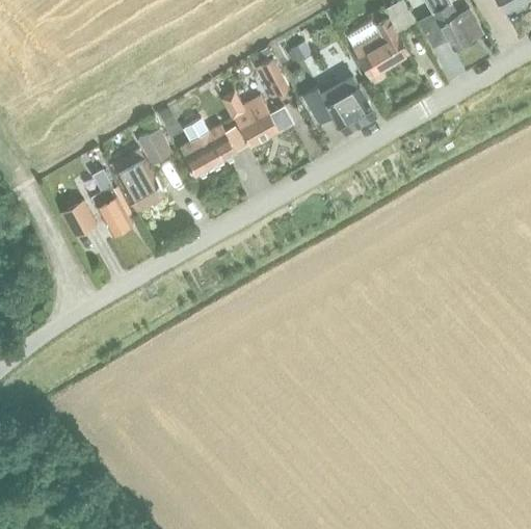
[(409,0),(394,4),(400,29),(418,25),(412,0),(409,0)]
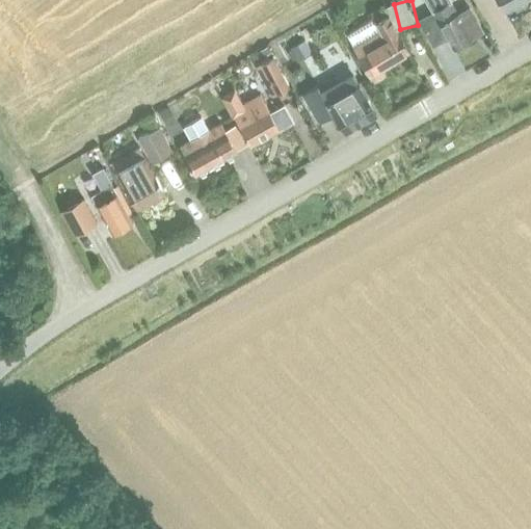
[(448,0),(422,0),(430,15),(418,22),(424,34),(432,50),(448,43),(453,52),(481,35),(468,9),(456,16),(450,5),(451,4),(448,0)]
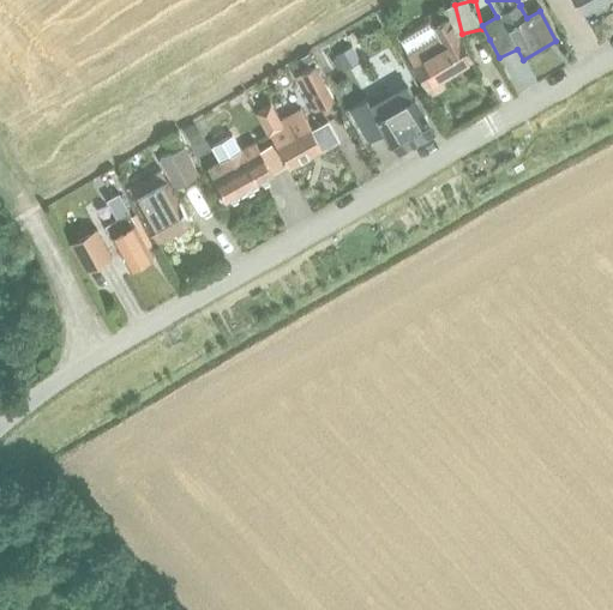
[(571,0),(581,16),(610,1),(608,0),(571,0)]
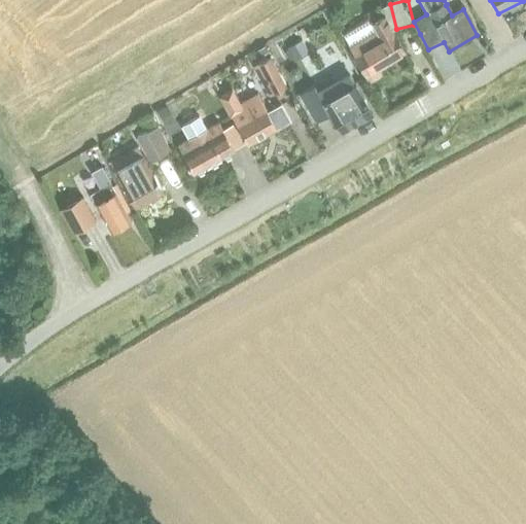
[(349,47),(369,83),(381,77),(377,70),(392,60),(390,56),(400,49),(384,19),(373,26),(377,32),(349,47)]
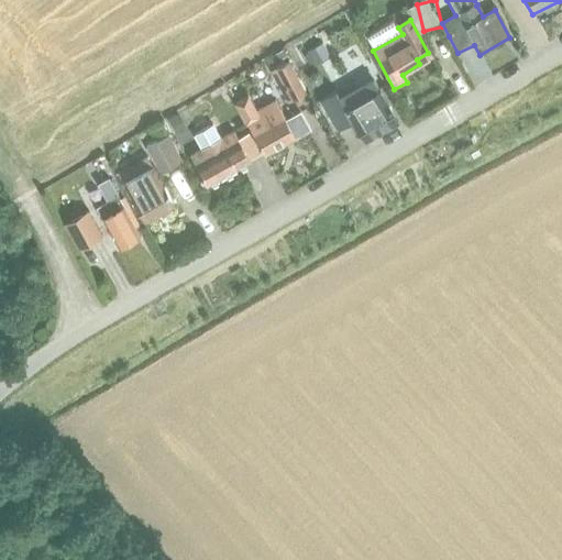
[(321,43),(306,53),(315,66),(330,56),(321,43)]
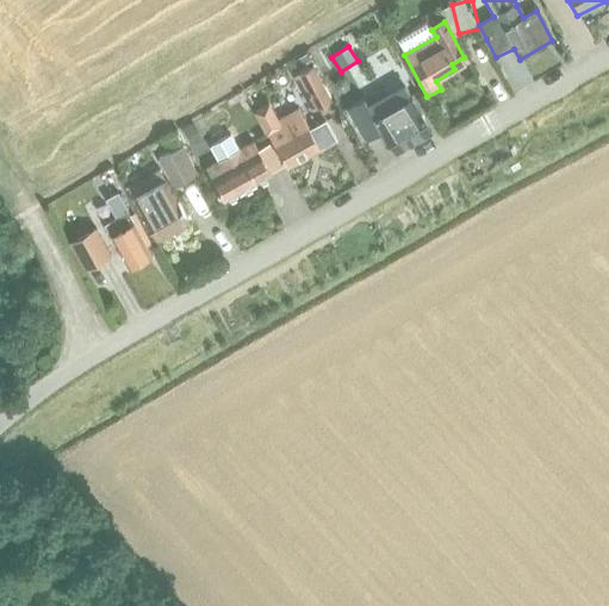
[(524,66),(507,76),(516,93),(534,82),(524,66)]
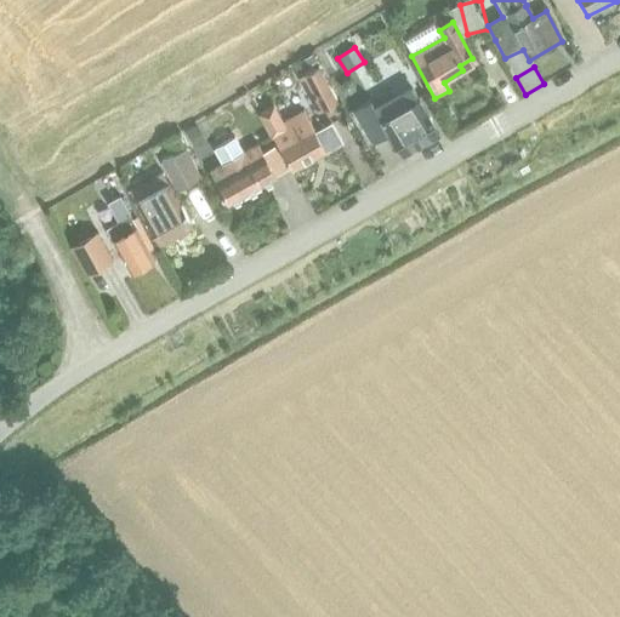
[(310,89),(323,112),(336,104),(317,70),(299,81),(305,91),(310,89)]
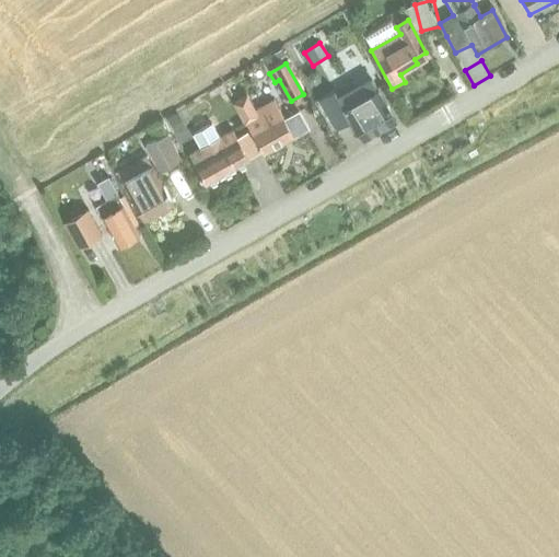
[(333,93),(316,103),(336,134),(350,125),(362,144),(397,125),(370,78),(336,97),(333,93)]
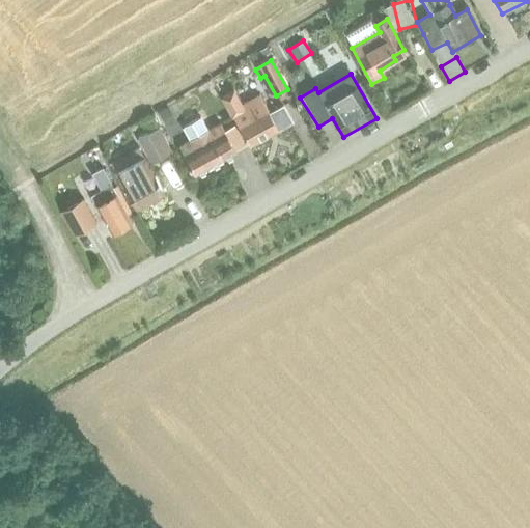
[(234,92),(221,100),(231,119),(233,118),(249,146),(290,123),(282,108),(269,115),(258,96),(241,106),(234,92)]
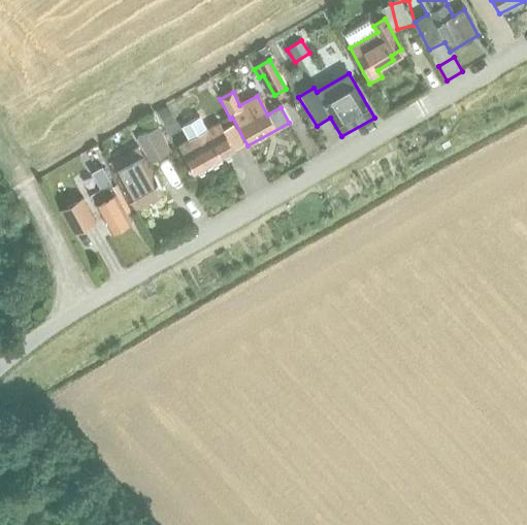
[(167,105),(157,111),(165,126),(175,121),(167,105)]
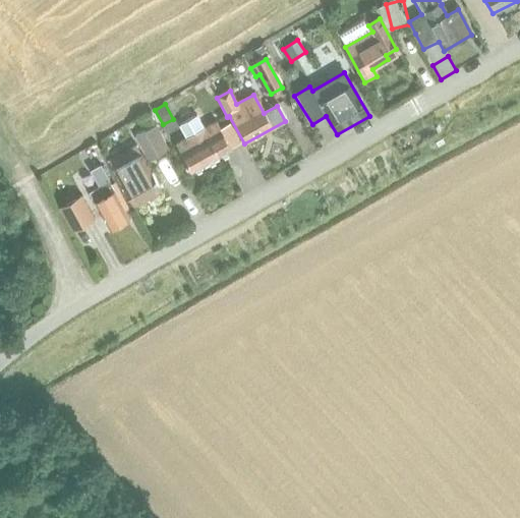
[(155,124),(150,115),(137,121),(142,130),(155,124)]
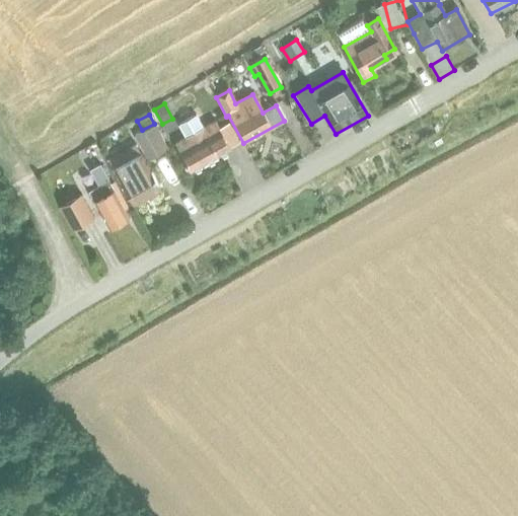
[(178,126),(187,139),(174,145),(191,173),(230,151),(215,123),(203,129),(196,117),(178,126)]
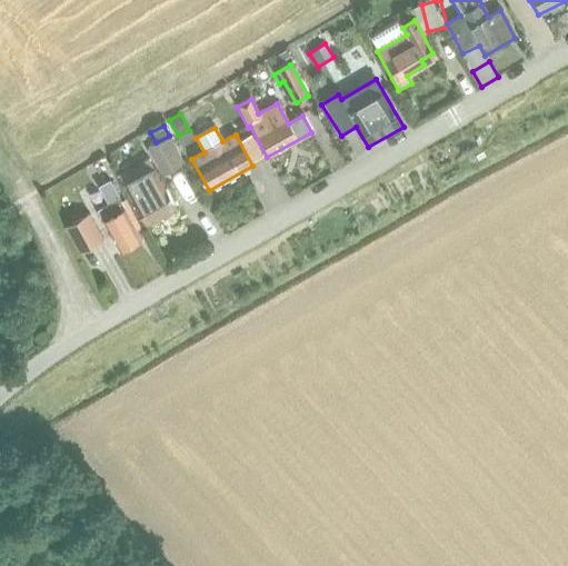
[(159,174),(160,176),(183,164),(169,139),(148,150),(160,174),(159,174)]
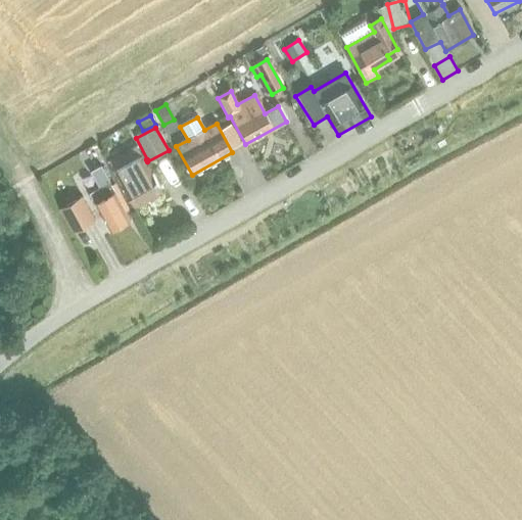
[(136,146),(108,162),(134,209),(162,194),(136,146)]
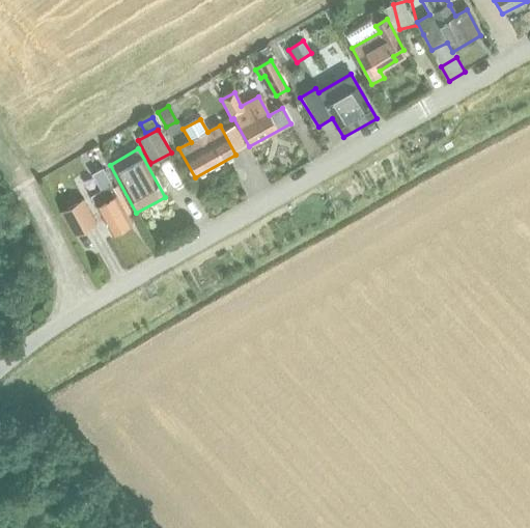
[(86,188),(91,197),(90,198),(111,235),(132,224),(102,170),(92,175),(95,182),(86,188)]
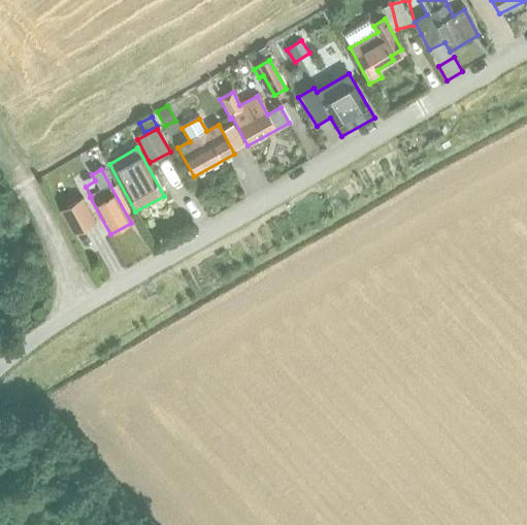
[(81,199),(59,211),(73,237),(96,224),(81,199)]
